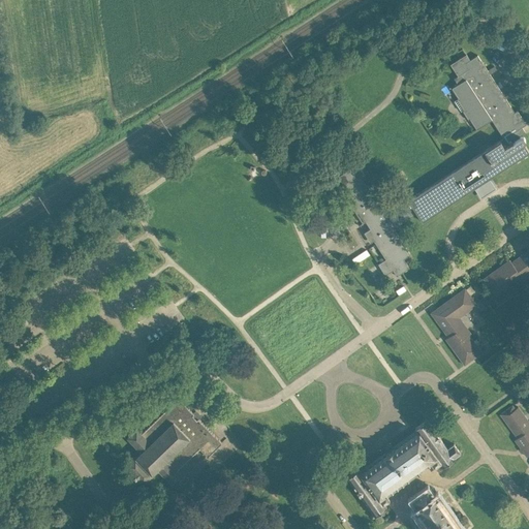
[(459,98),(456,100),(468,119),(469,118),(476,127),(490,118),(502,137),(414,195),(413,194),(412,194),(411,194),(409,194),(408,195),(408,196),(408,197),(408,198),(408,199),(384,215),(360,179),(365,176),(360,167),(352,173),(349,168),(338,177),(344,186),(340,188),(363,223),(366,221),(370,228),(367,230),(385,259),(378,263),(385,275),(393,270),(397,276),(409,268),(404,259),(410,254),(394,227),(416,213),(422,221),(474,188),(476,191),(478,193),(485,189),(481,183),(489,178),(528,152),(528,151),(524,144),(524,143),(525,143),(525,142),(525,141),(525,139),(525,138),(524,137),(523,136),(522,136),(521,136),(520,136),(520,137),(516,131),(526,124),(517,111),(515,112),(477,55),(470,60),(466,54),(453,63),(450,64),(458,75),(457,76),(455,79),(458,84),(456,86),(452,88),(458,96),(459,98)]
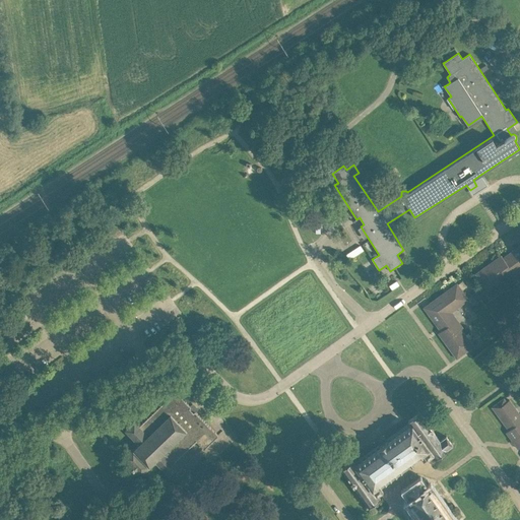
[(320,169),(313,173),(316,177),(323,173),(320,169)]
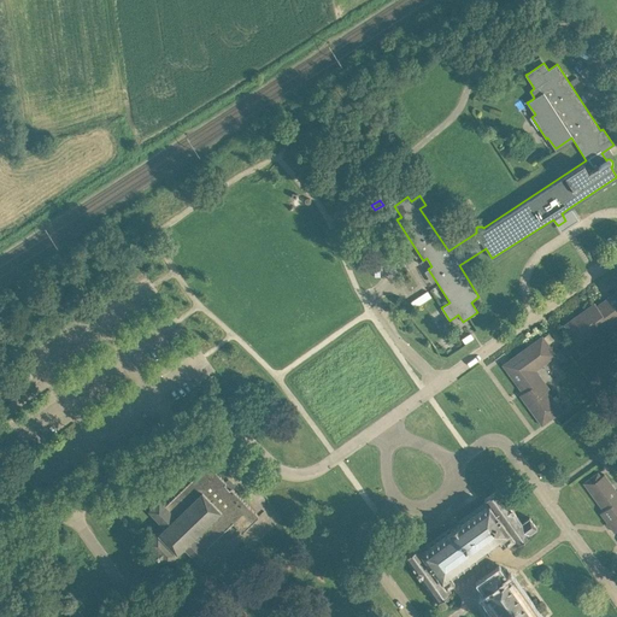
[(594,303),(564,324),(580,346),(600,330),(600,329),(616,316),(616,293),(616,294),(616,292),(597,306),(594,303)]
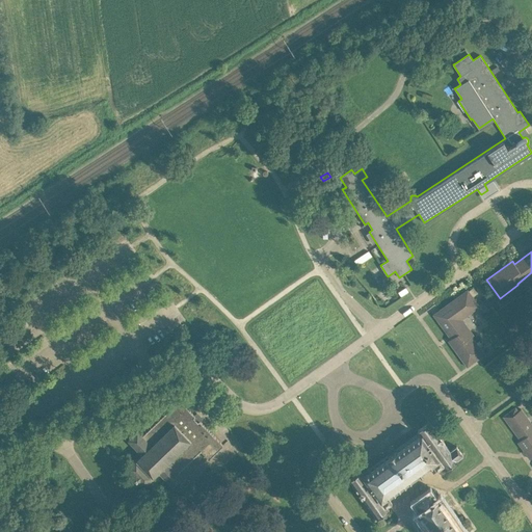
[(357,265),(365,261),(362,256),(354,260),(357,265)]
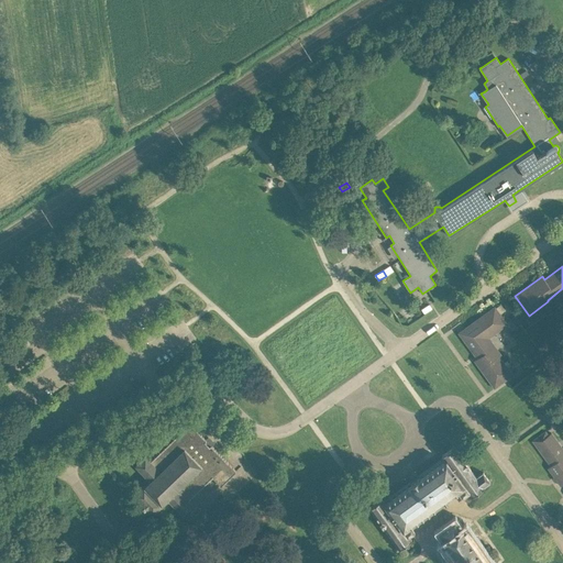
[(432,309),(429,305),(421,309),(424,313),(432,309)]
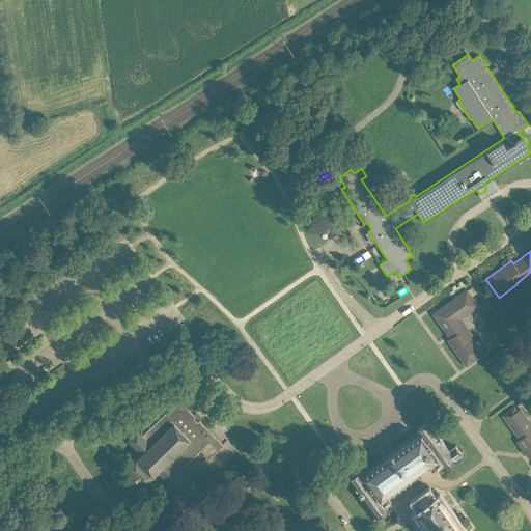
[(439,311),(434,315),(450,338),(447,340),(466,366),(483,354),(470,335),(469,336),(457,320),(478,305),(467,288),(438,310),(439,311)]
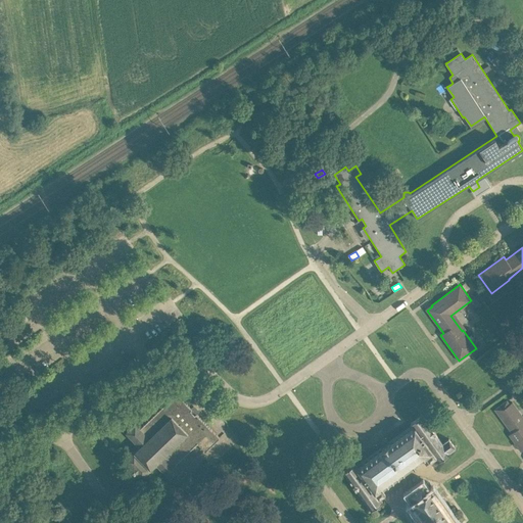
[(481,288),(473,294),(479,302),(487,296),(481,288)]
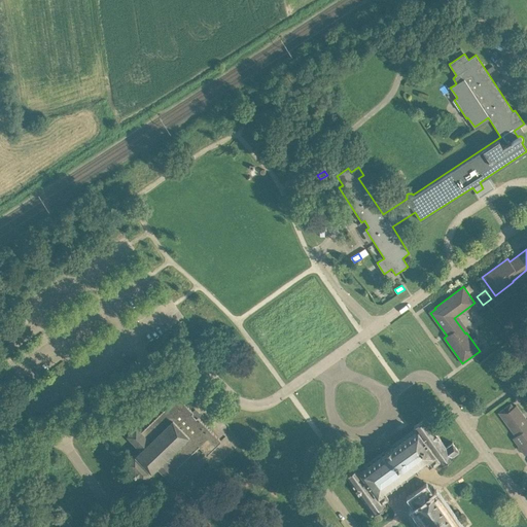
[(140,450),(140,451),(136,455),(135,454),(126,464),(132,470),(124,480),(130,487),(139,478),(143,482),(152,472),(156,467),(157,468),(157,467),(171,482),(180,472),(176,468),(199,447),(207,455),(221,441),(178,396),(141,431),(136,427),(128,435),(140,450)]
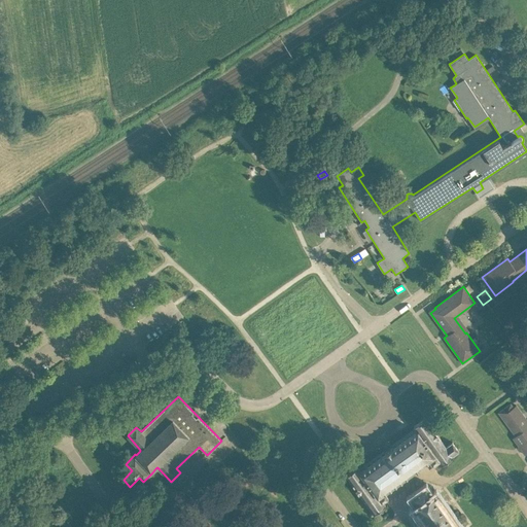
[(526,420),(516,405),(513,407),(511,403),(498,412),(516,435),(513,437),(525,455),(526,452),(526,420)]
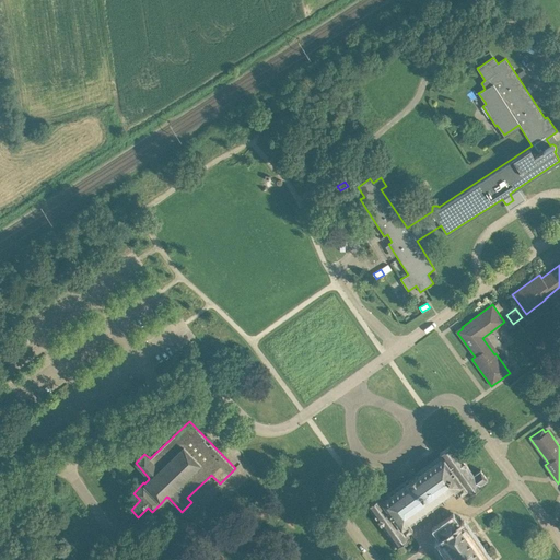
[(377,518),(382,524),(397,546),(409,537),(407,533),(412,528),(408,522),(452,491),(456,497),(466,490),(469,493),(481,485),(481,483),(487,479),(480,469),(474,475),(466,464),(466,463),(463,457),(462,458),(452,444),(440,453),(443,458),(418,477),(417,475),(408,481),(409,482),(384,501),(380,496),(368,504),(377,518)]
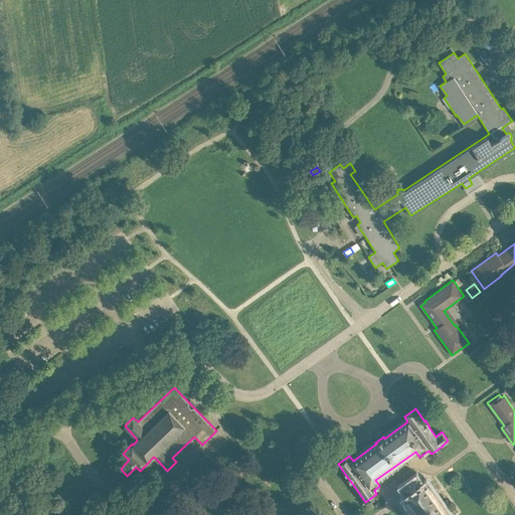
[(451,514),(450,513),(449,512),(448,513),(425,482),(422,484),(416,476),(401,486),(407,495),(404,497),(416,512),(414,513),(415,514),(451,514)]
